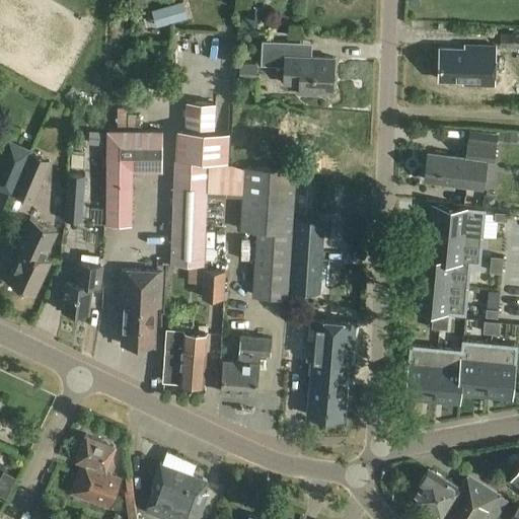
[(155,25),(188,16),(182,1),(151,10),(155,25)]
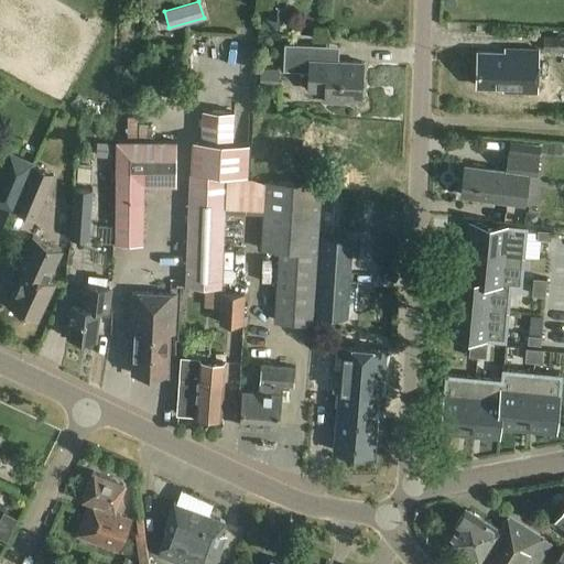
[(274,7),(263,19),(278,30),(288,18),(274,7)]
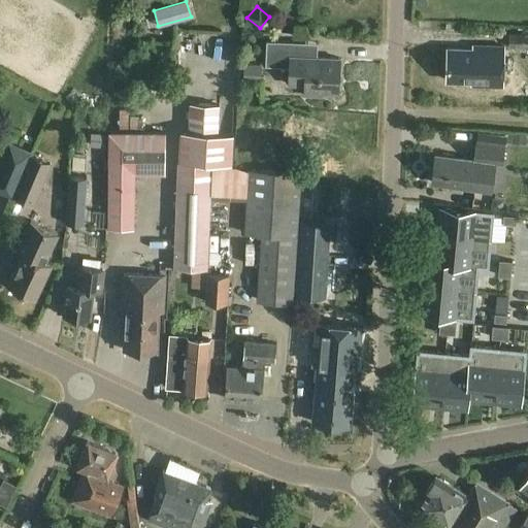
[(527,35),(502,34),(501,48),(527,50),(527,35)]
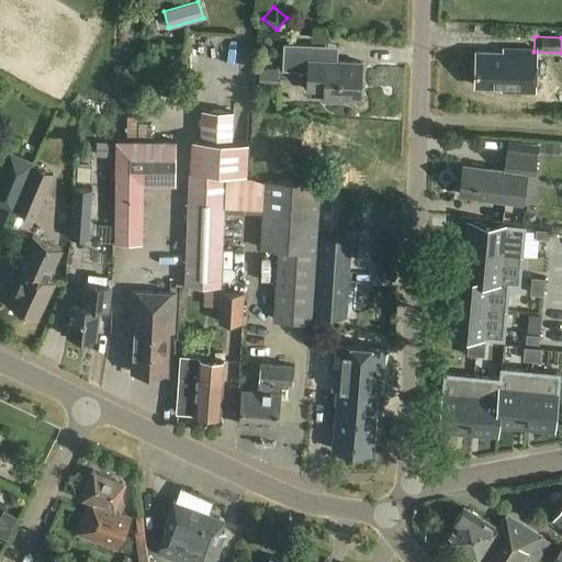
[(363,62),(338,60),(337,60),(323,60),(323,45),(284,43),(283,70),(308,71),(307,89),(325,90),(325,101),(343,102),(344,98),(361,99),(363,62)]
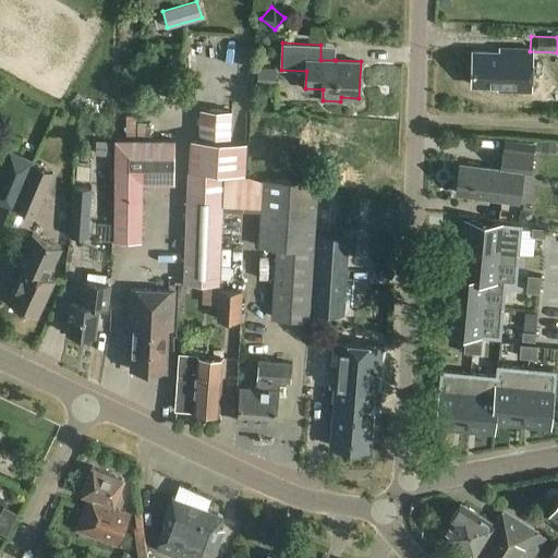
[(471,85),(518,87),(519,53),(472,52),(471,85)]
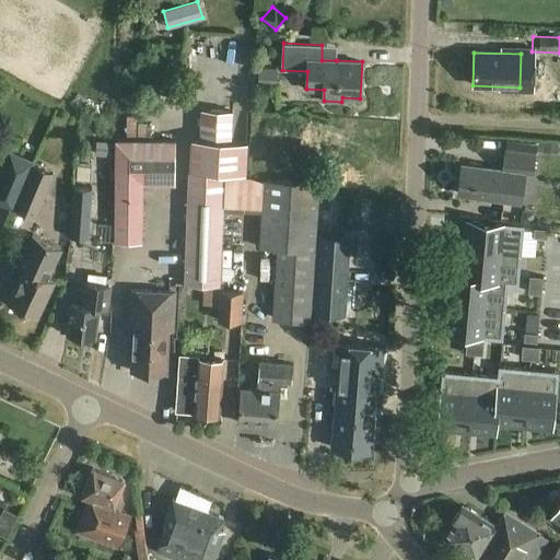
[(275,84),(276,70),(259,70),(258,83),(275,84)]
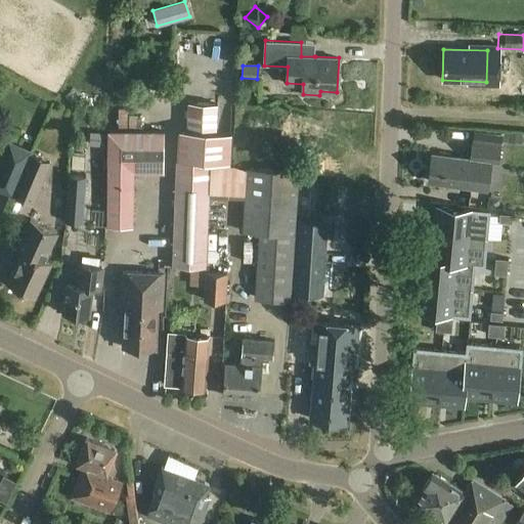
[(178,161),(176,161),(172,265),(205,266),(208,163),(228,164),(230,133),(216,132),(217,103),(188,102),(186,131),(179,131),(178,161)]
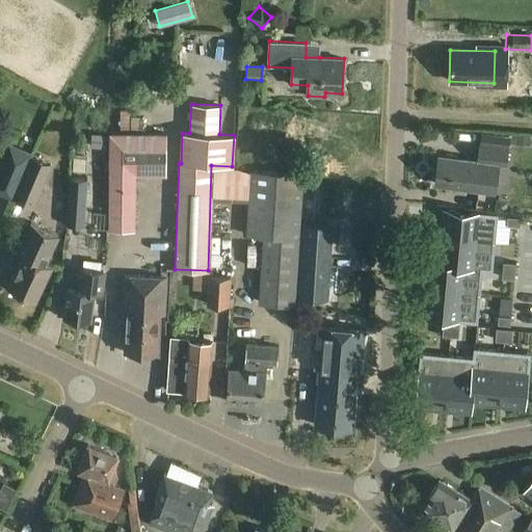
[(164,175),(164,132),(108,132),(108,229),(134,229),(134,174),(164,175)]
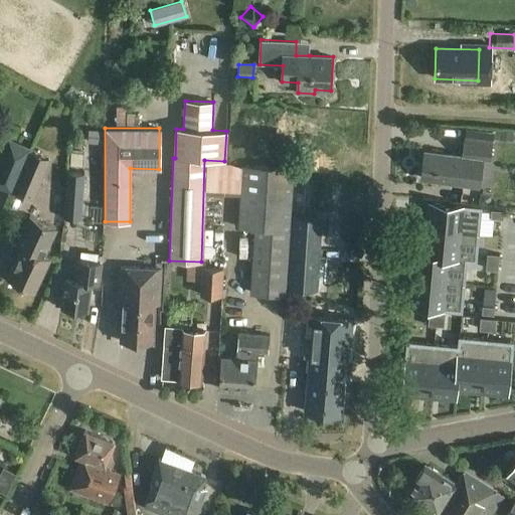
[(466,128),(464,141),(492,144),(493,138),(494,132),(466,128)]
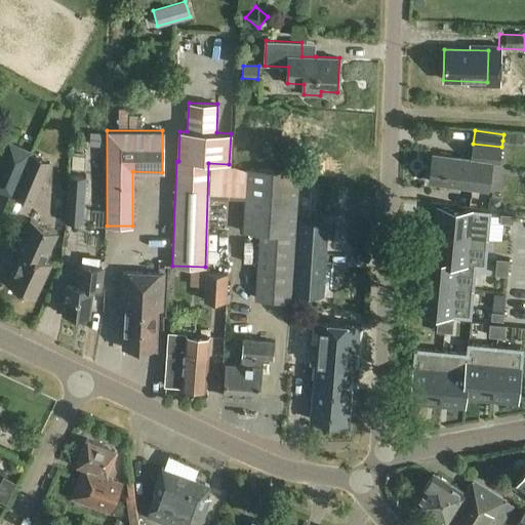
[(510,142),(510,143),(522,144),(523,133),(510,132),(510,133),(510,142)]
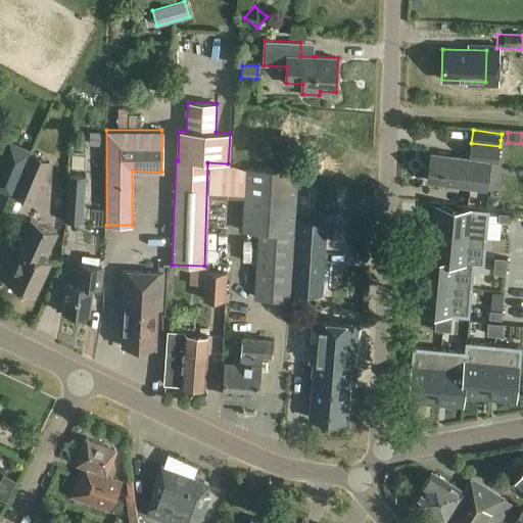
[(105,133),(93,133),(93,145),(94,145),(103,145),(105,145),(105,133)]
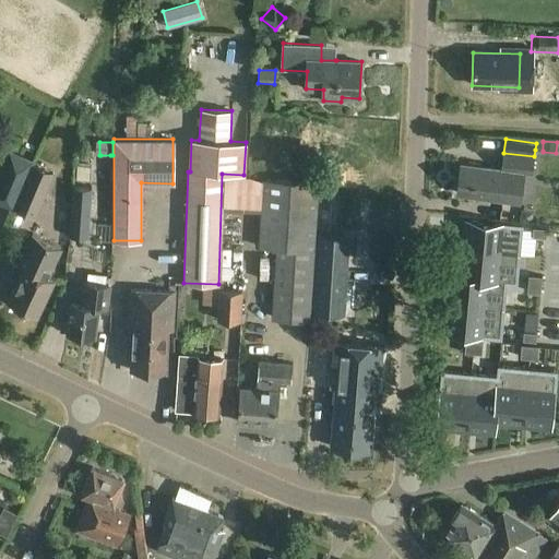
[(0,173),(0,202),(12,207),(31,163),(31,162),(9,153),(0,173)]
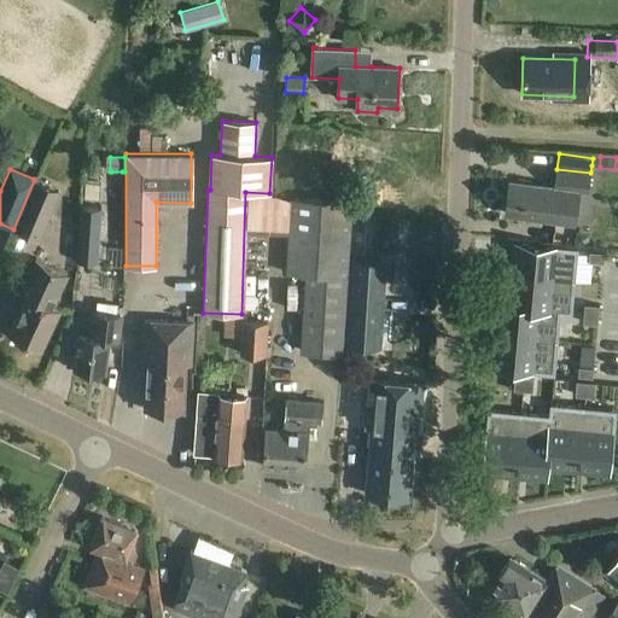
[(587,196),(590,173),(557,169),(553,190),(509,182),(505,215),(573,225),(577,193),(587,196)]
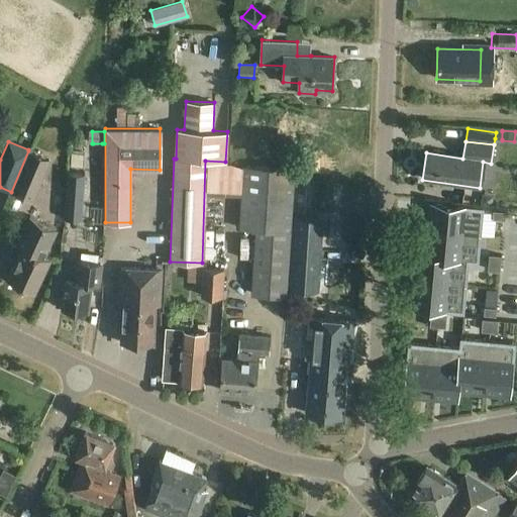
[(11,192),(33,201),(49,160),(28,150),(11,192)]
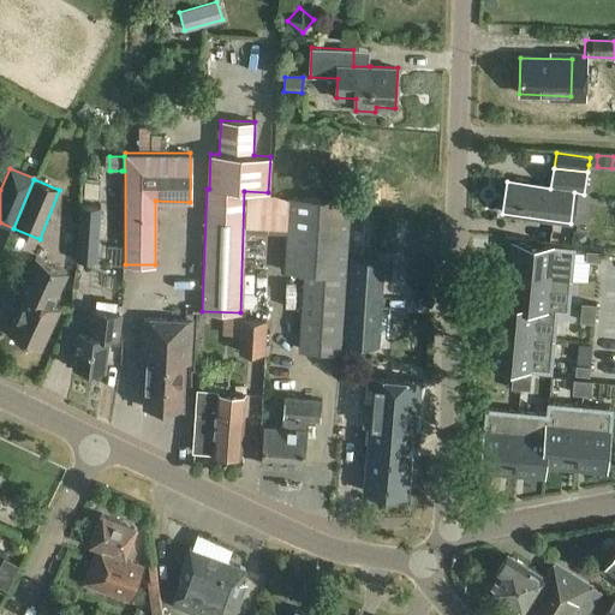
[(300,350),(340,352),(348,202),(291,198),(286,272),(305,273),(300,350)]
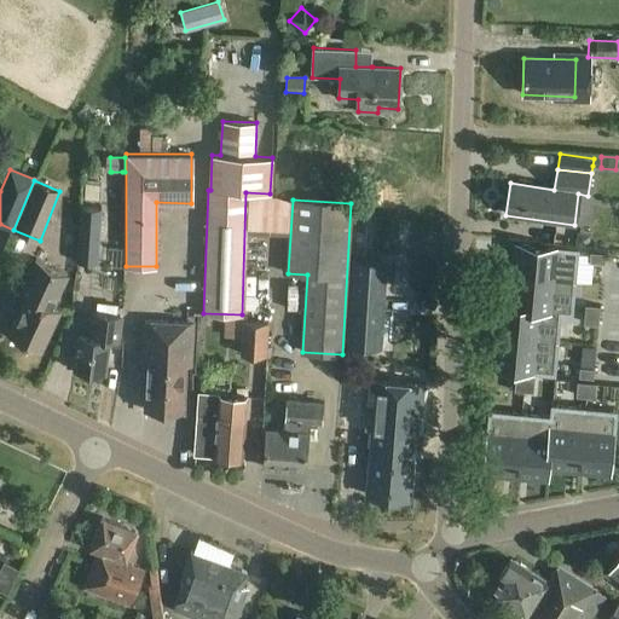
[(82,208),(80,244),(98,246),(100,209),(82,208)]
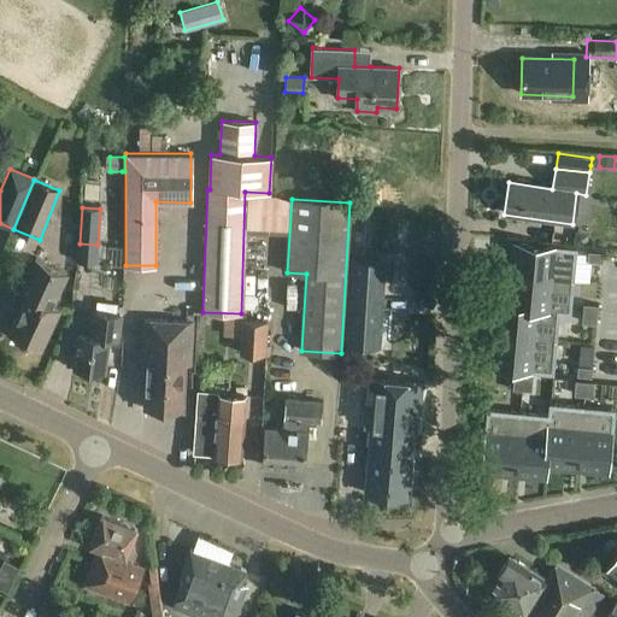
[(351,219),(351,230),(360,231),(360,219),(351,219)]
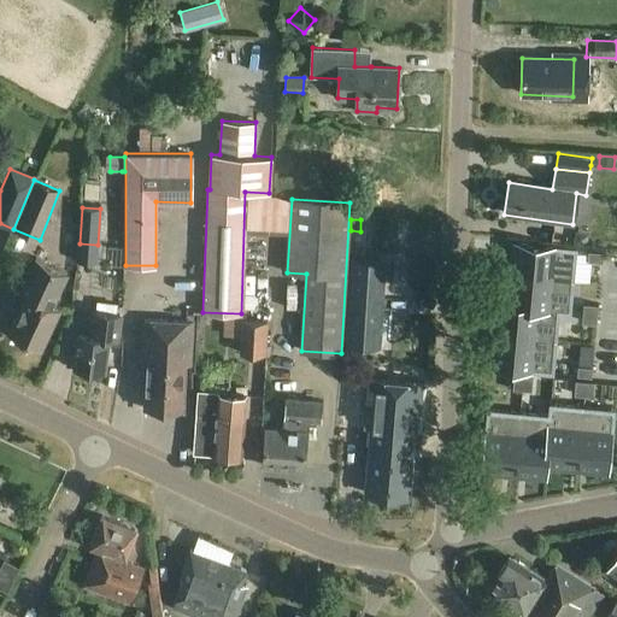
[(515,244),(512,276),(573,281),(575,250),(515,244)]
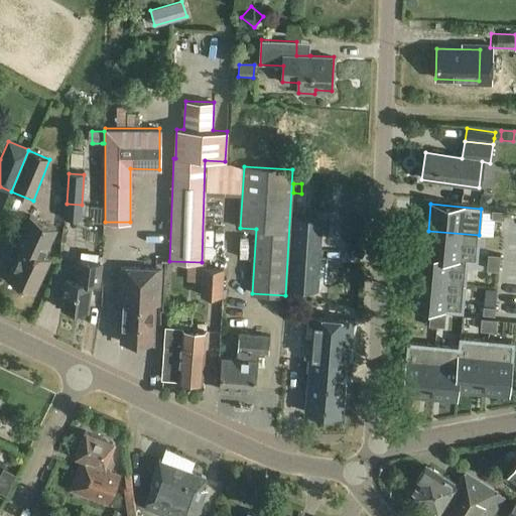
[(492,210),(492,218),(504,218),(504,211),(492,210)]
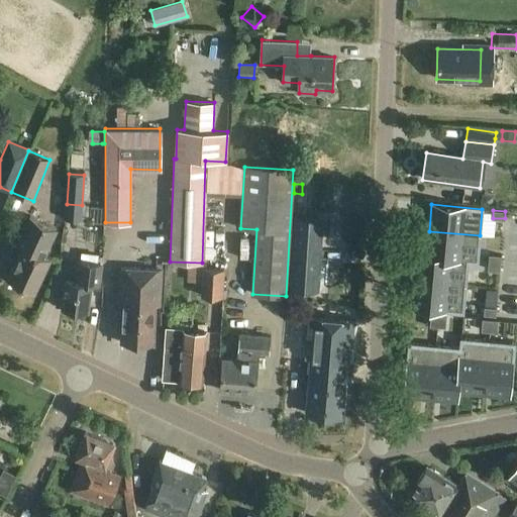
[(34,291),(49,259),(46,256),(49,250),(47,249),(57,229),(30,216),(16,245),(22,248),(7,279),(34,291)]
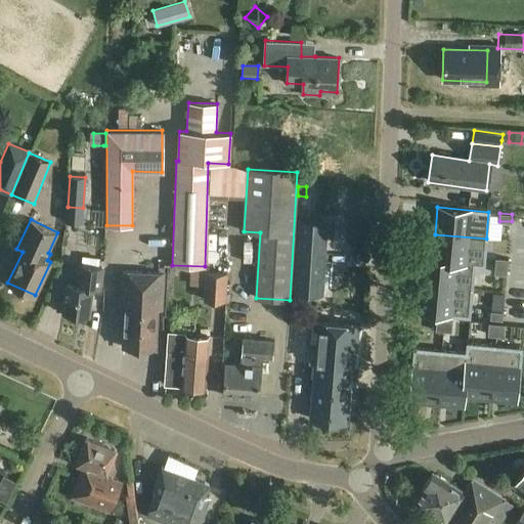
[(299,220),(295,281),(317,282),(321,221),(299,220)]
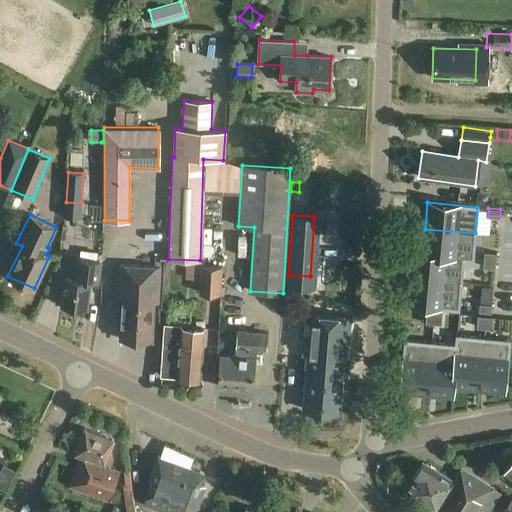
[(413,252),(413,253),(472,259),(475,233),(425,229),(422,253),(413,252)]
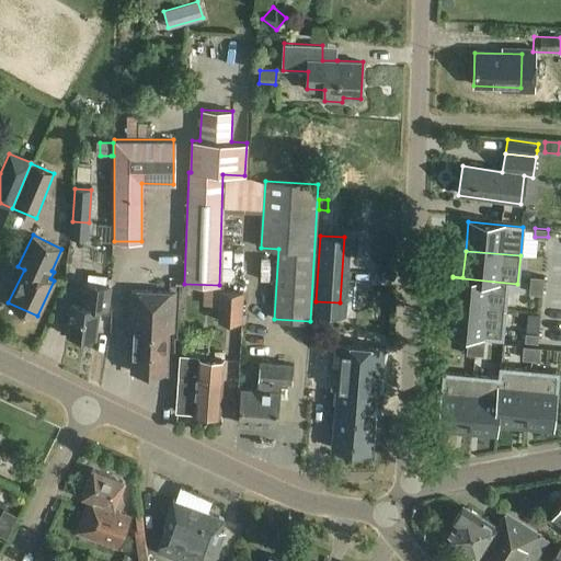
[(88,274),(87,283),(105,285),(106,276),(88,274)]
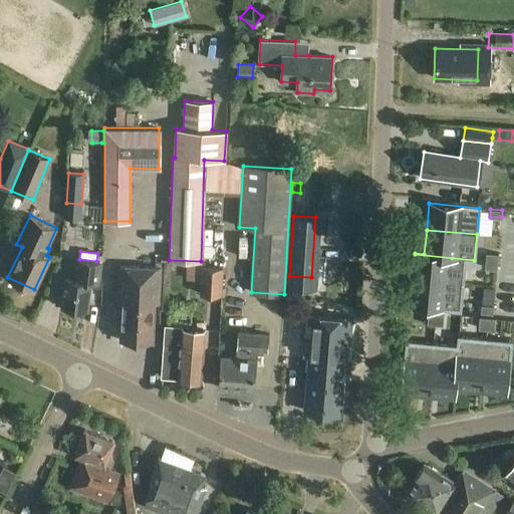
[(486,253),(485,269),(496,270),(497,270),(498,258),(498,254),(486,253)]
